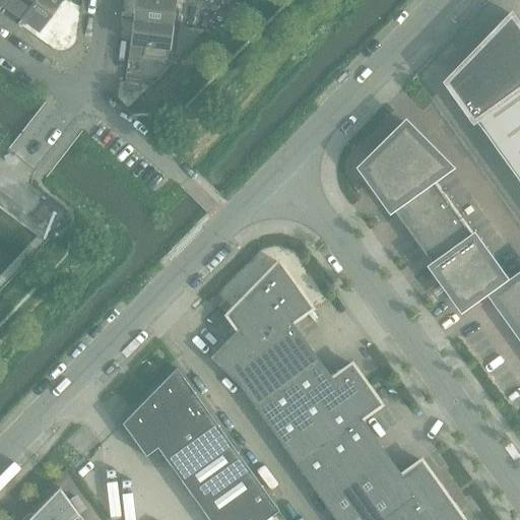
[(22,18),(36,0),(7,0),(4,5),(22,18)]
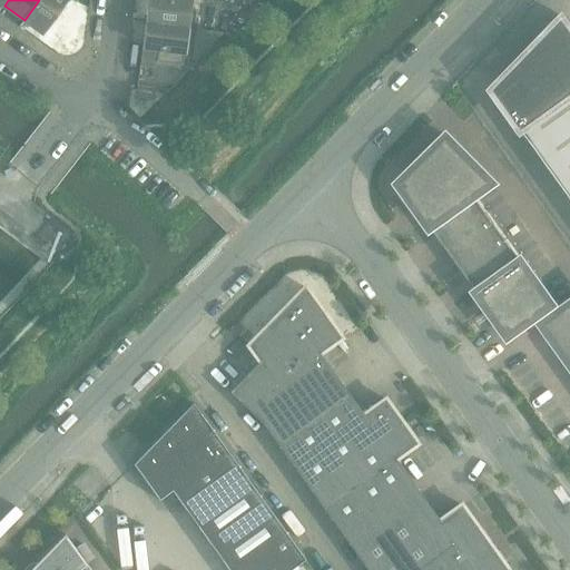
[(43,33),(67,0),(39,0),(25,20),(43,33)]
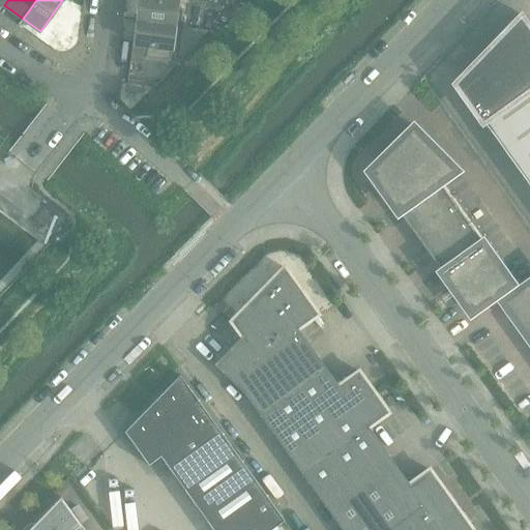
[(175,27),(177,0),(137,0),(135,22),(175,27)]
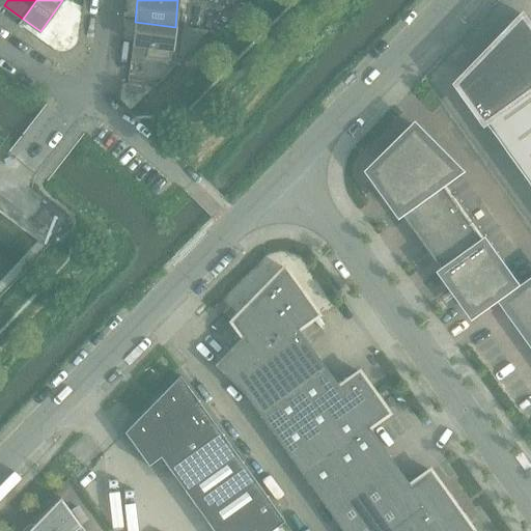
[(530,23),(527,17),(463,84),(530,179),(530,23)]
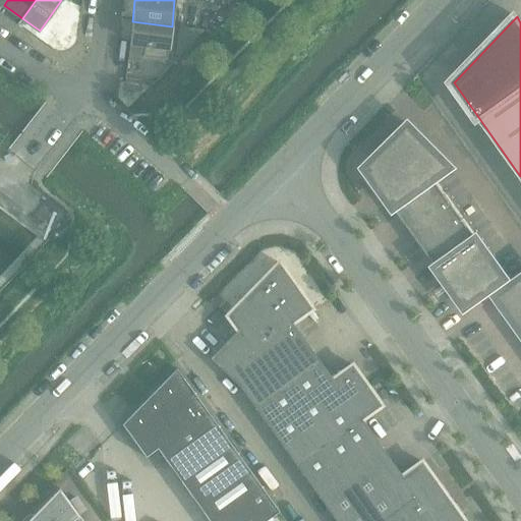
[(167,60),(172,26),(132,21),(129,44),(145,45),(142,57),(167,60)]
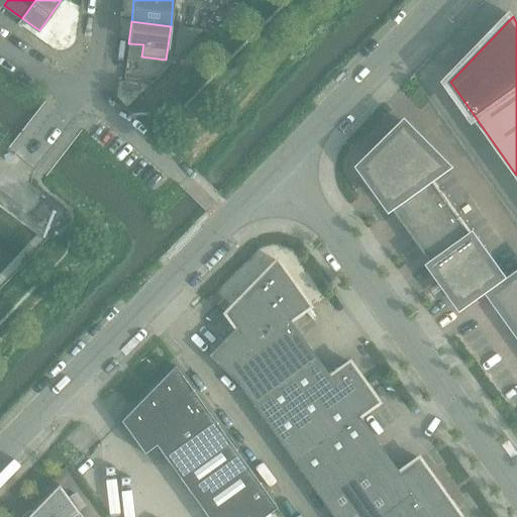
[(126,109),(151,85),(117,81),(115,97),(126,109)]
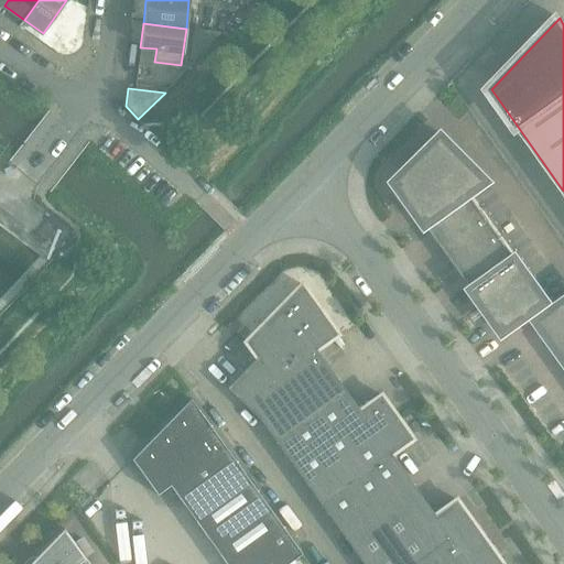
[(398,182),(506,333),(549,302),(472,194),(489,181),(444,136),(398,182)]
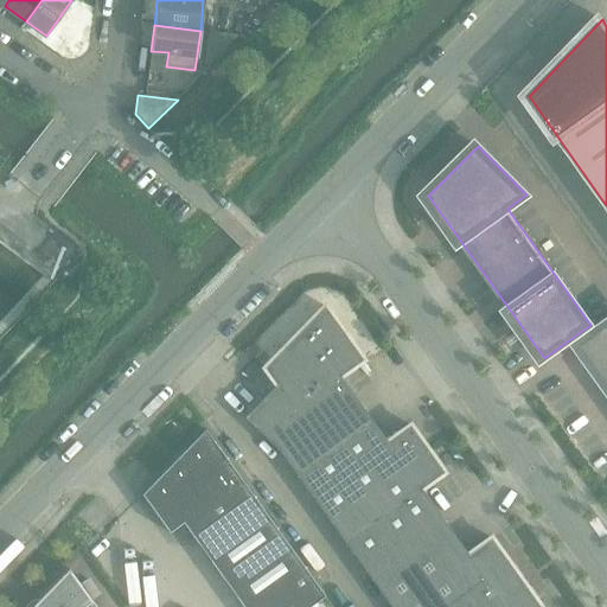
[(280,453),(282,455),(357,402),(340,377),(363,360),(324,306),(263,369),(276,385),(244,419),(280,453)]
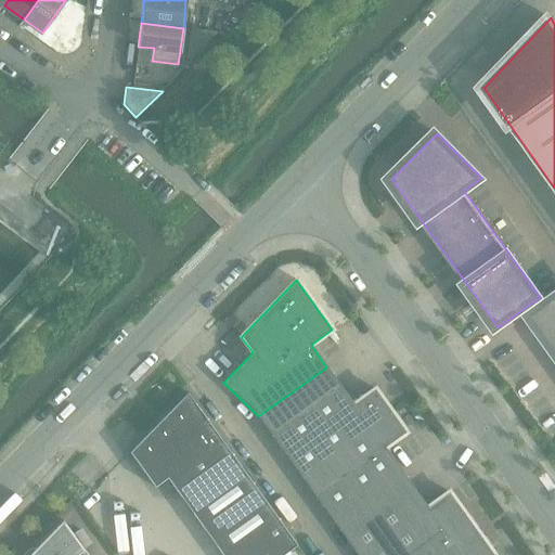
[(554,298),(530,317),(545,337),(554,331),(554,298)]
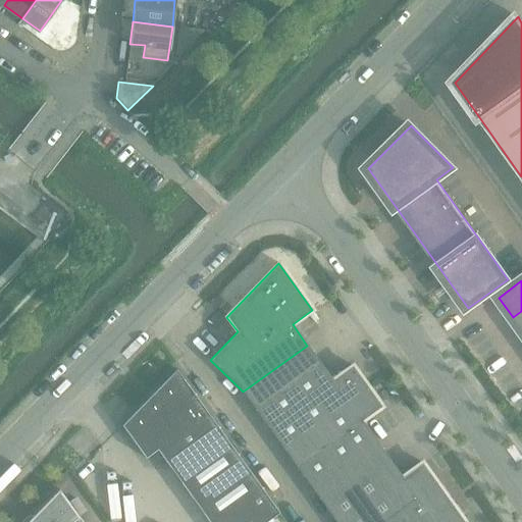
[(521,311),(513,317),(521,329),(521,311)]
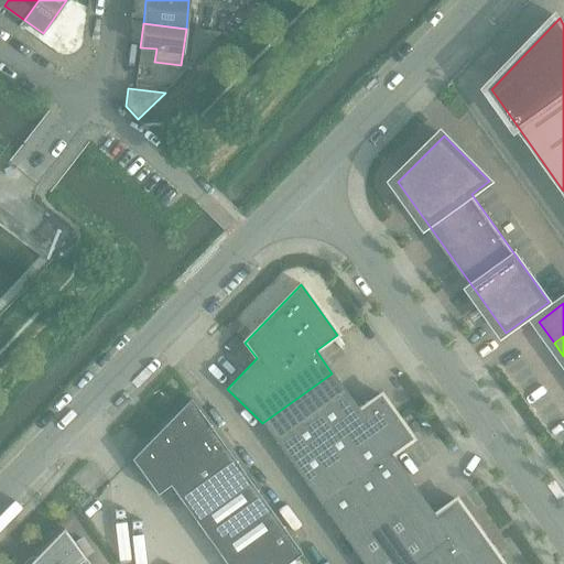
[(262,423),(314,497),(405,431),(380,396),(359,411),(332,373),(262,423)]
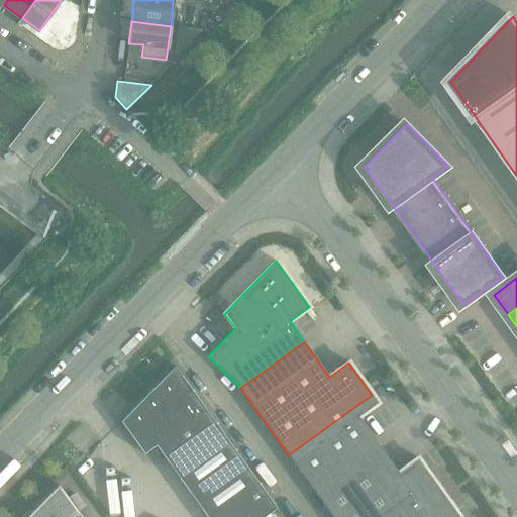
[(175,367),(121,421),(143,453),(156,444),(207,516),(267,516),(277,510),(175,367)]
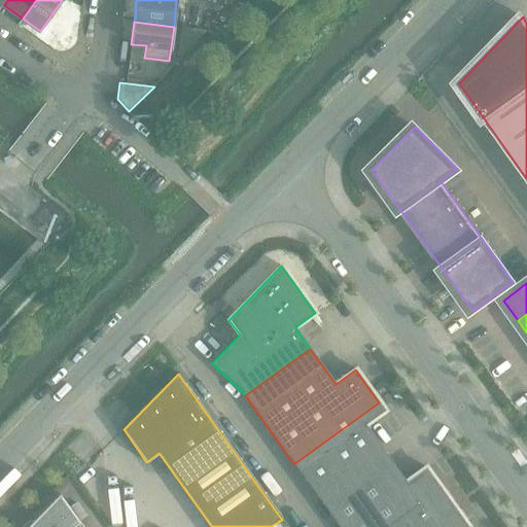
[(293,464),(339,526),(349,526),(408,485),(406,482),(365,425),(385,411),(379,402),(293,464)]
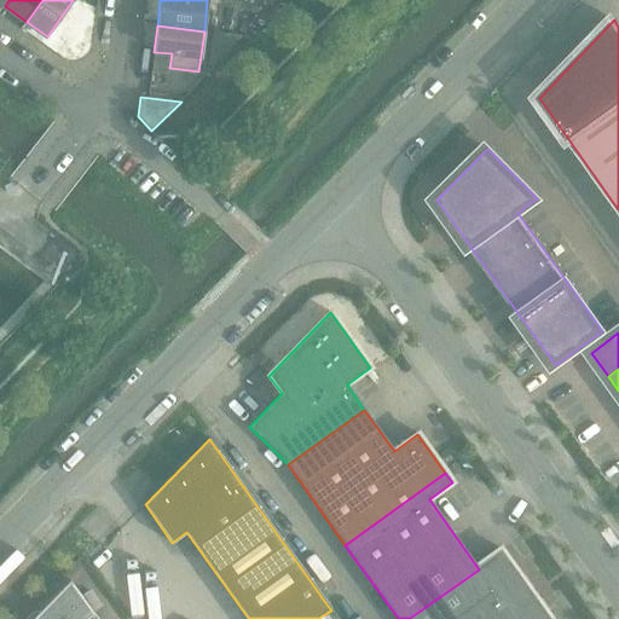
[(410,618),(550,618),(499,549),(476,566),(479,570),(410,618)]
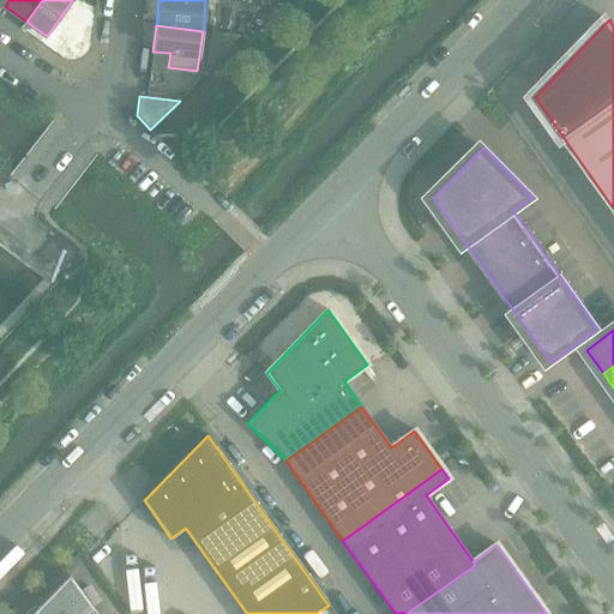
[(70,577),(31,613),(96,613),(71,579),(71,578),(70,577)]
